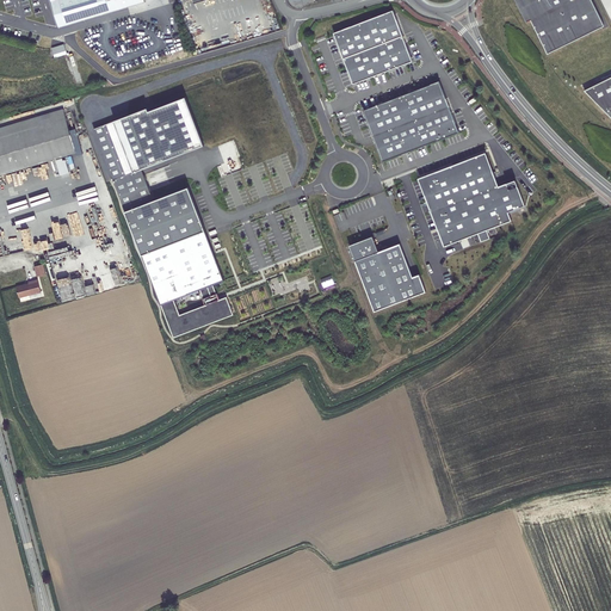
[(122,10),(119,0),(49,0),(57,29),(122,10)]
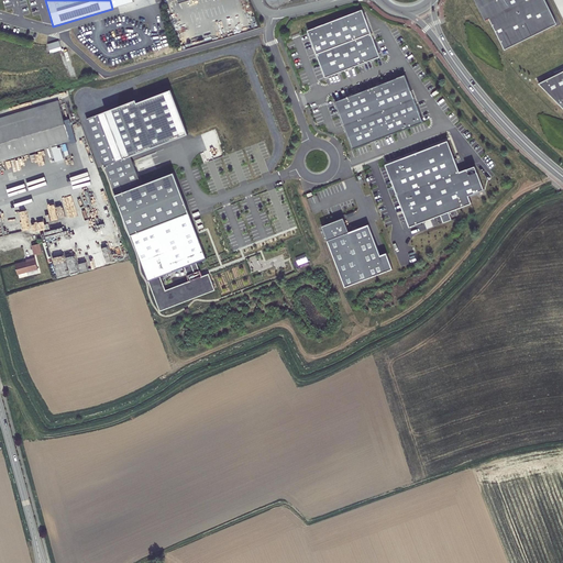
[(110,0),(112,9),(132,3),(130,0),(110,0)]
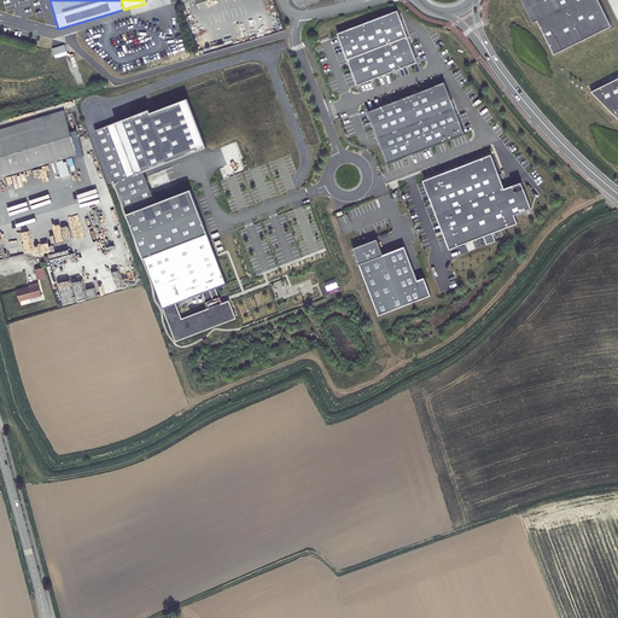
[(522,0),(532,22),(537,19),(554,54),(611,25),(598,0),(522,0)]
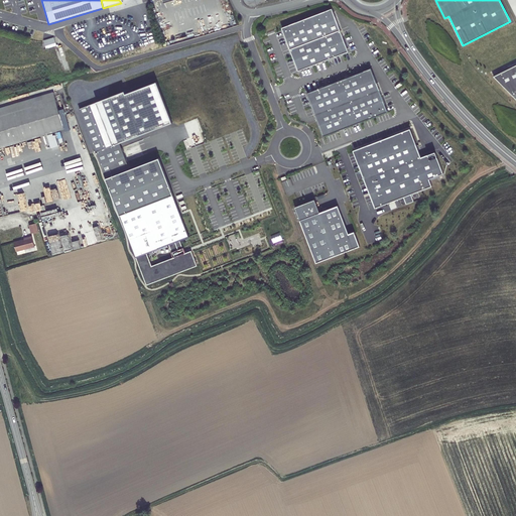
[(331,7),(280,27),(298,70),(348,49),(331,7)]
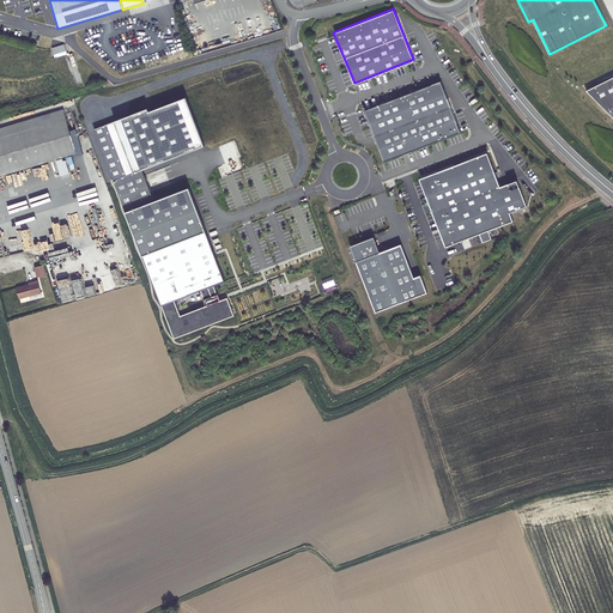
[(612,73),(586,86),(612,115),(612,73)]
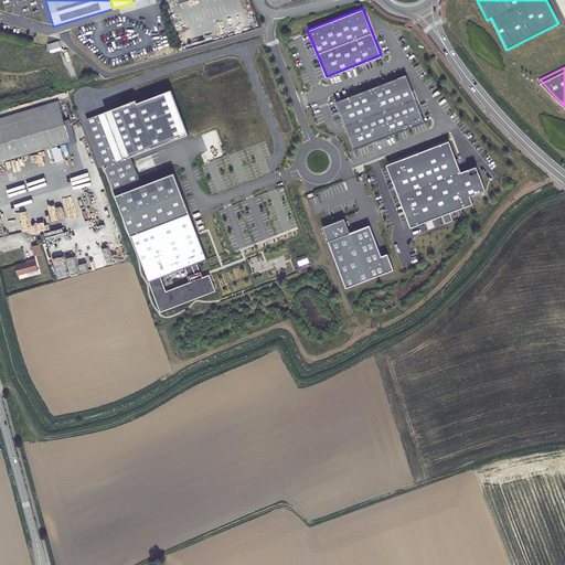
[(425,118),(406,73),(337,100),(355,148),(425,118)]
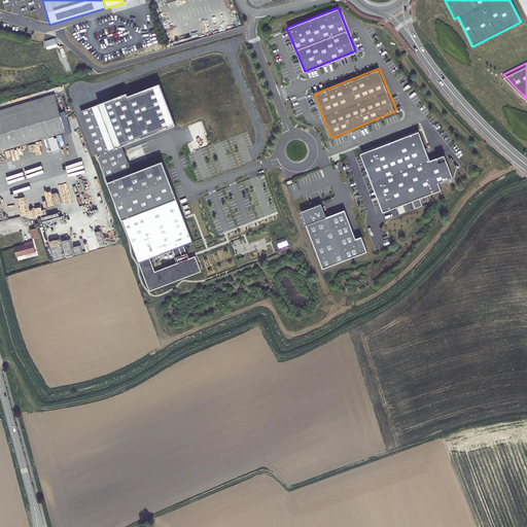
[(81,110),(98,154),(123,145),(176,126),(160,83),(129,95),(128,93),(115,97),(81,110)]
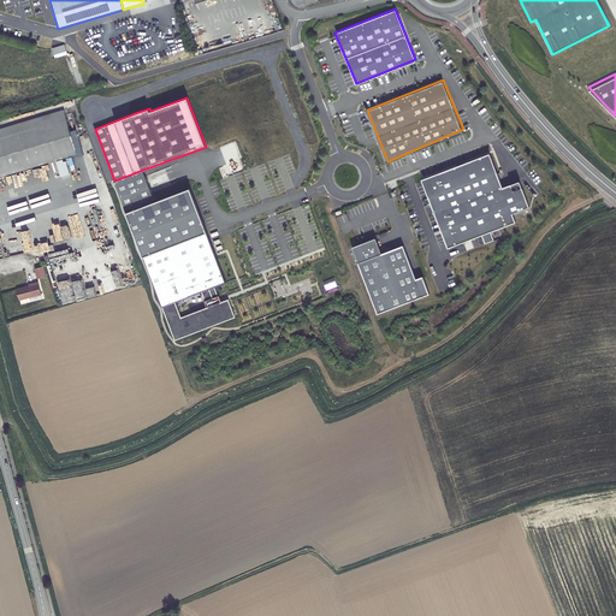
[(63,111),(0,129),(0,176),(76,154),(63,111)]
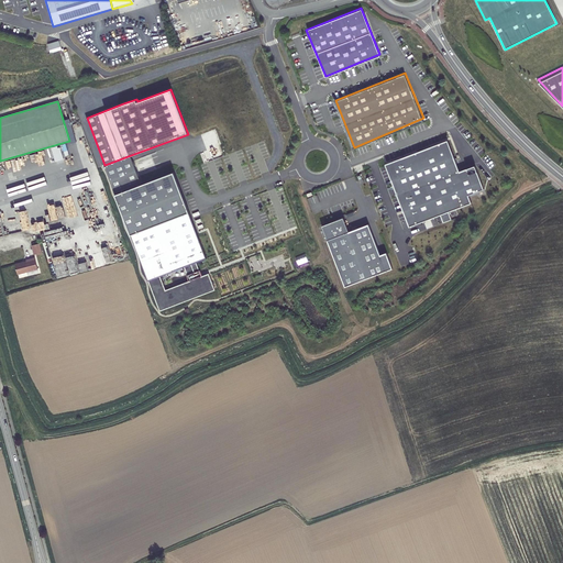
[(385,164),(408,227),(439,214),(442,222),(451,220),(448,211),(471,203),(467,195),(483,189),(474,165),(459,172),(446,140),(385,164)]
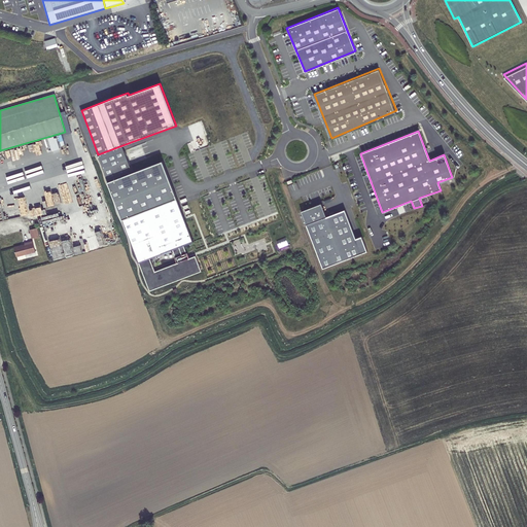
[(123,145),(98,154),(150,291),(202,272),(196,256),(188,258),(184,246),(194,243),(179,203),(164,162),(134,173),(123,145)]
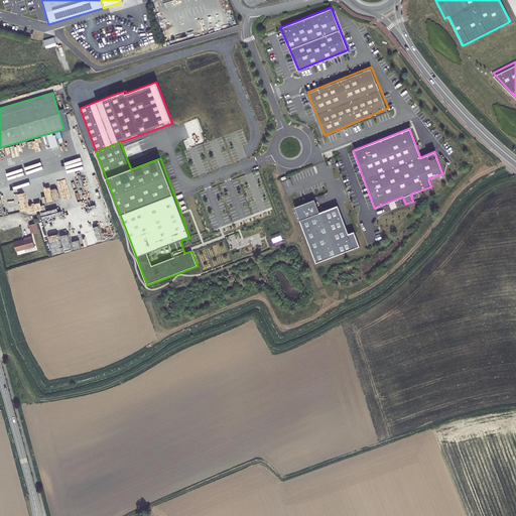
[(276,177),(283,175),(281,169),(274,171),(276,177)]
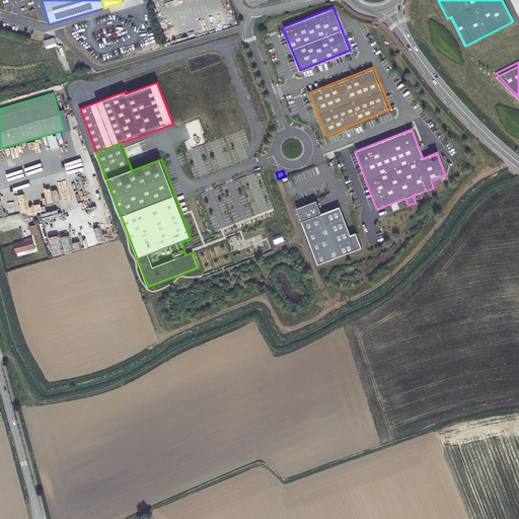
[(323,217),(318,204),(298,211),(319,265),(363,247),(358,236),(353,238),(342,210),(323,217)]
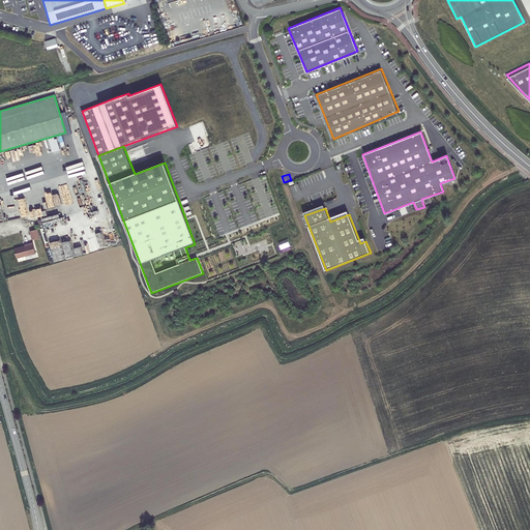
[(39,228),(32,230),(34,239),(42,237),(39,228)]
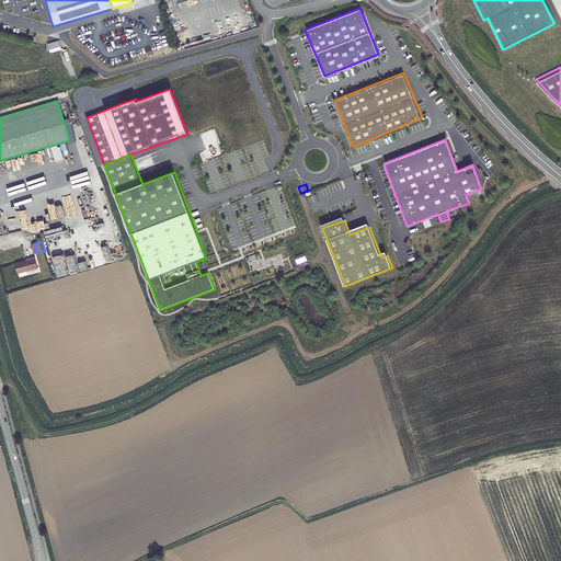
[(30,260),(19,263),(22,276),(31,274),(30,271),(41,267),(37,256),(29,259),(30,260)]
